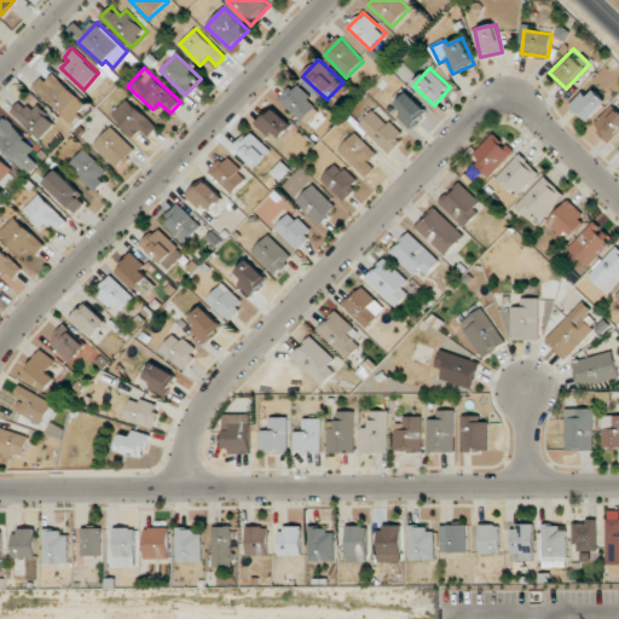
[(64,115),(80,99),(51,71),(35,88),(64,115)]
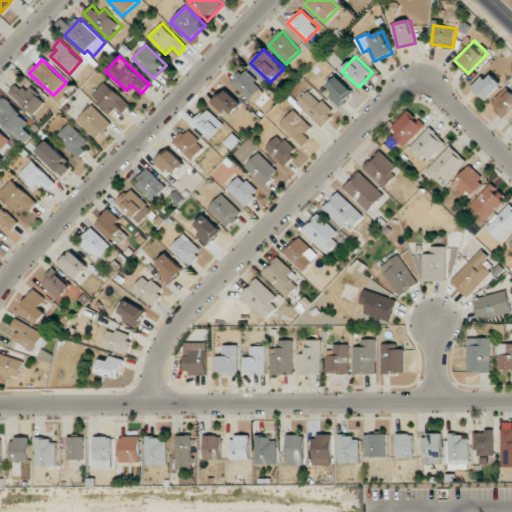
[(232,83),(251,100),(263,87),(244,70),(232,83)]
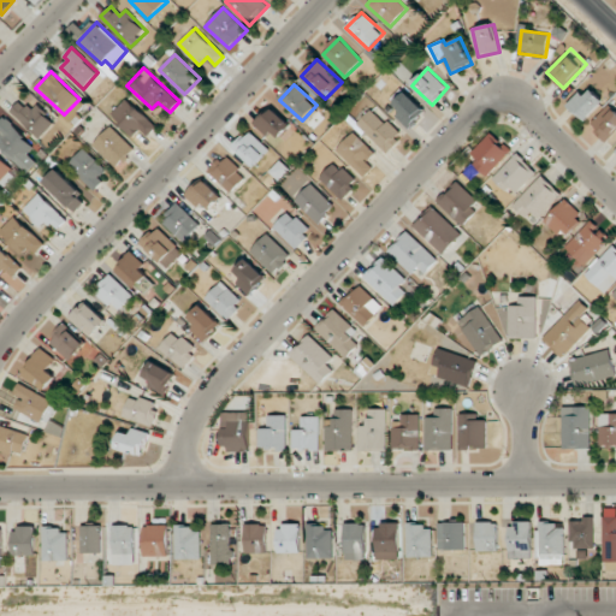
[(570,106),(586,122),(605,100),(588,86),(570,106)]
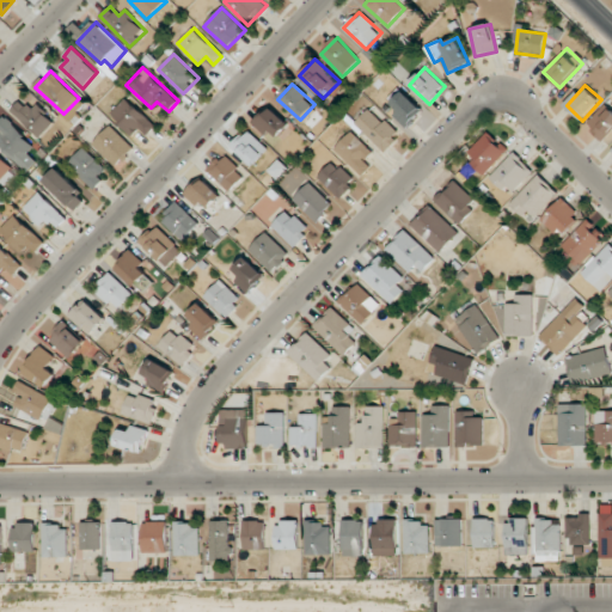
[(395,115),(408,128),(424,110),(404,91),(392,103),(399,110),(395,115)]
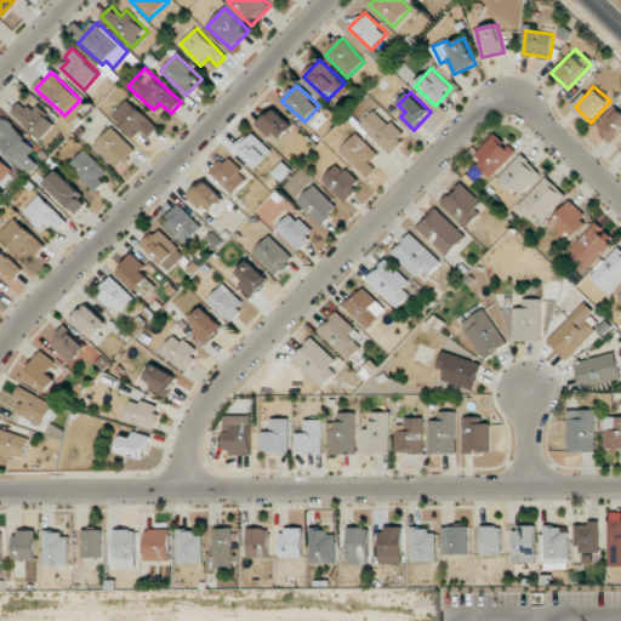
[(158,129),(129,98),(113,115),(135,137),(142,131),(149,137),(158,129)]
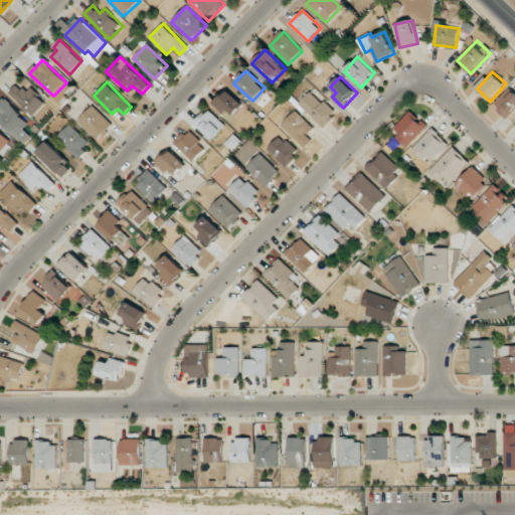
[(9,92),(31,116),(45,103),(29,86),(23,92),(17,84),(9,92)]
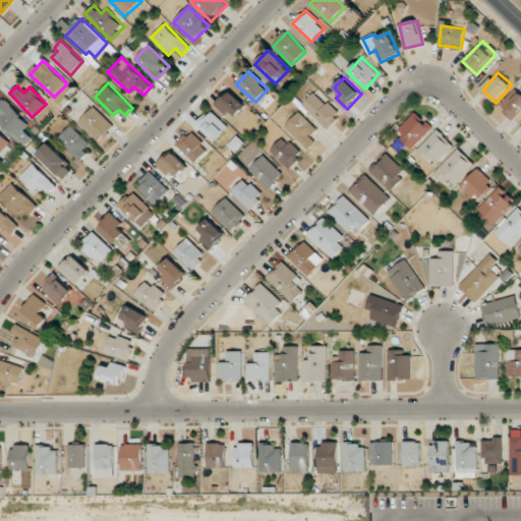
[(520,111),(520,93),(517,89),(499,105),(513,120),(520,111)]
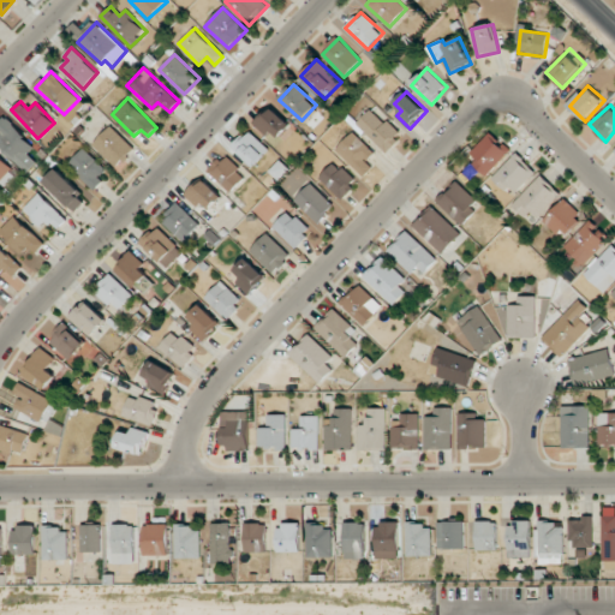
[(273,131),(280,138),(292,126),(273,107),(255,123),(268,136),(273,131)]
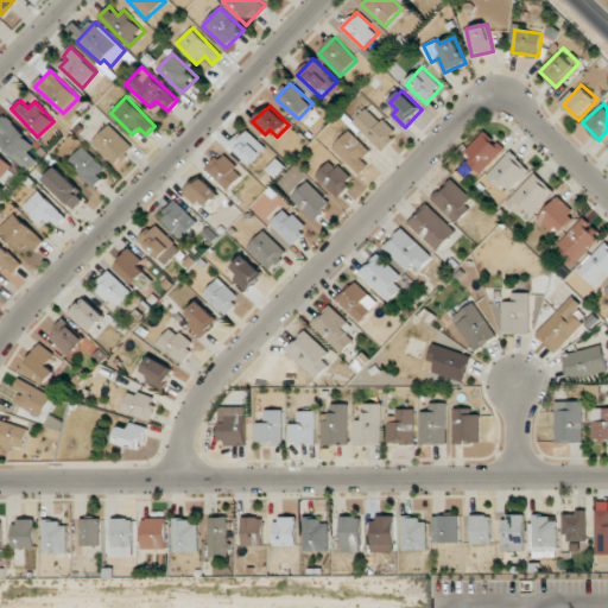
[(396,135),(368,107),(353,121),(381,150),(396,135)]
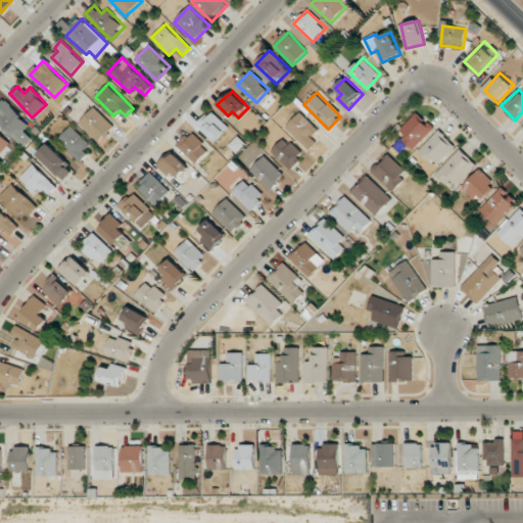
[(29,125),(4,99),(0,102),(0,124),(21,146),(31,138),(22,130),(29,125)]
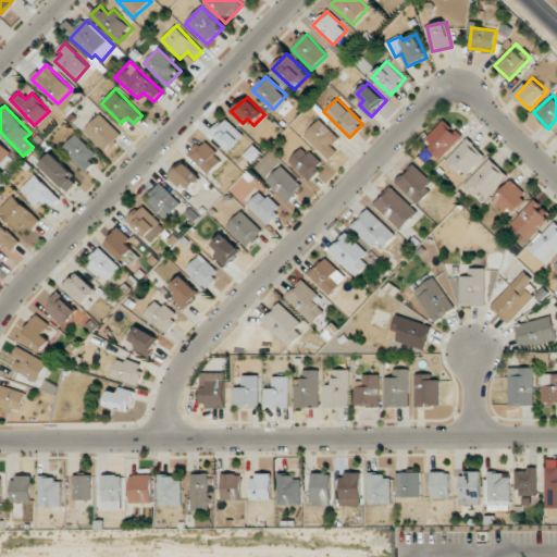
[(122,135),(100,114),(84,131),(107,151),(122,135)]
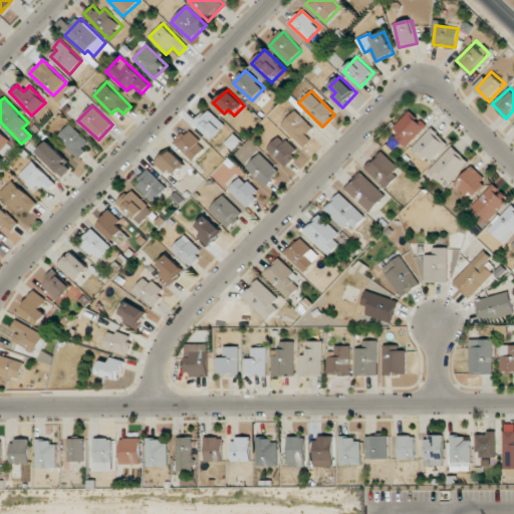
[(195,123),(212,139),(225,124),(208,108),(195,123)]
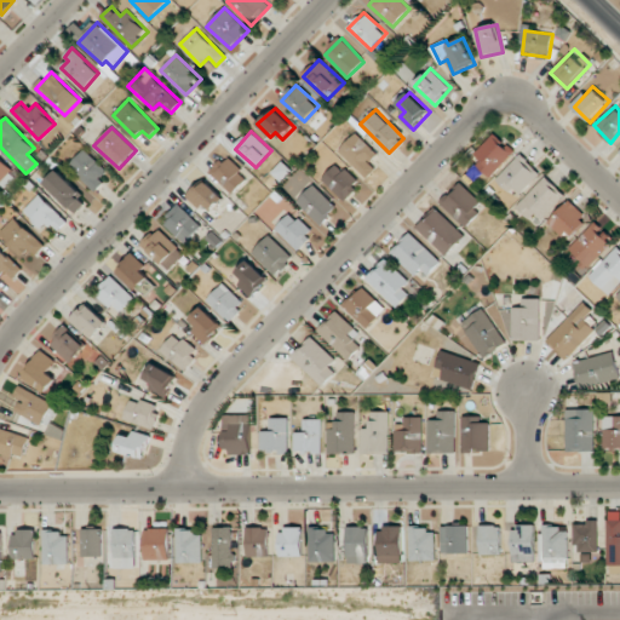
[(379,154),(356,133),(339,151),(368,178),(377,168),(371,164),(379,154)]
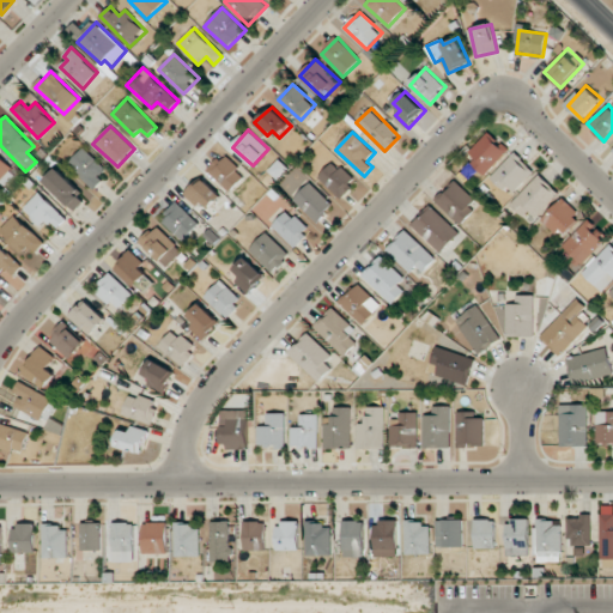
[(467,156),(487,174),(508,151),(489,133),(467,156)]
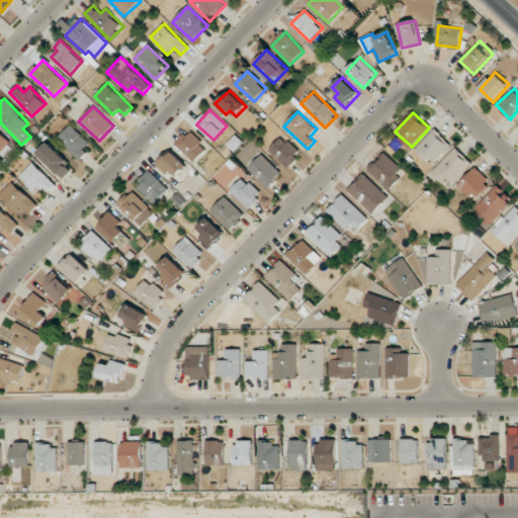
[(92,145),(71,124),(58,139),(79,158),(92,145)]
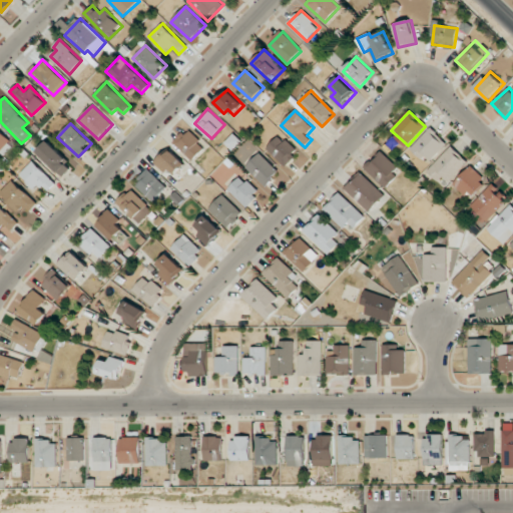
[(411,148),(427,163),(447,142),(431,127),(411,148)]
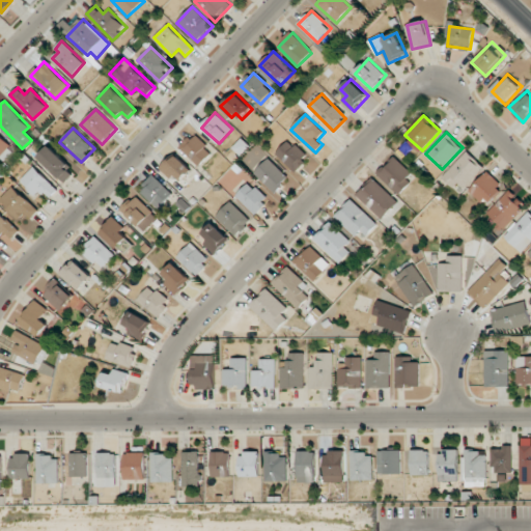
[(200,166),(213,151),(193,134),(180,148),(200,166)]
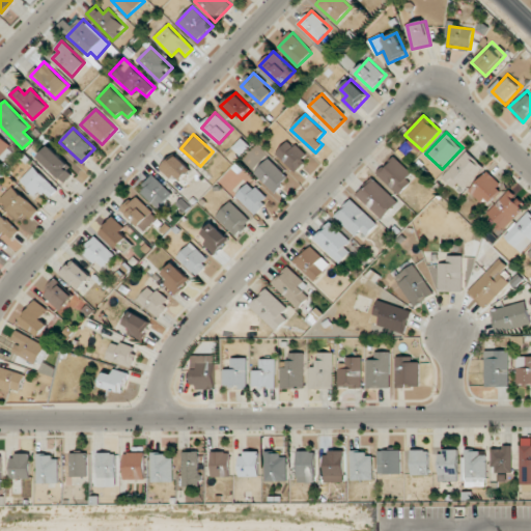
[(0,161),(12,148),(0,135),(0,161)]
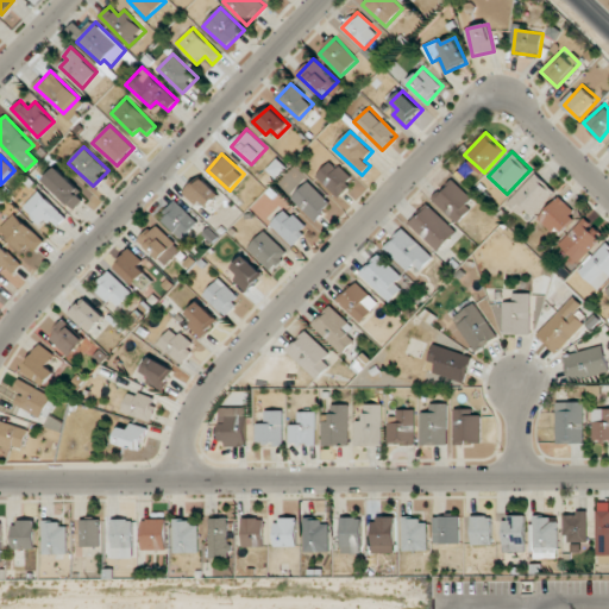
[(338,196),(353,181),(333,159),(316,175),(338,196)]
